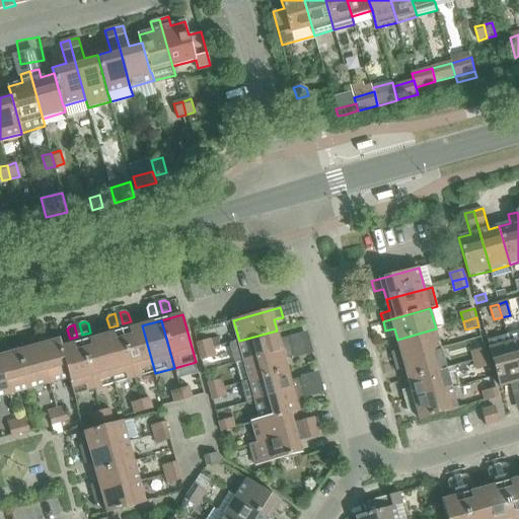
[(155,373),(142,325),(122,331),(135,379),(155,373)]
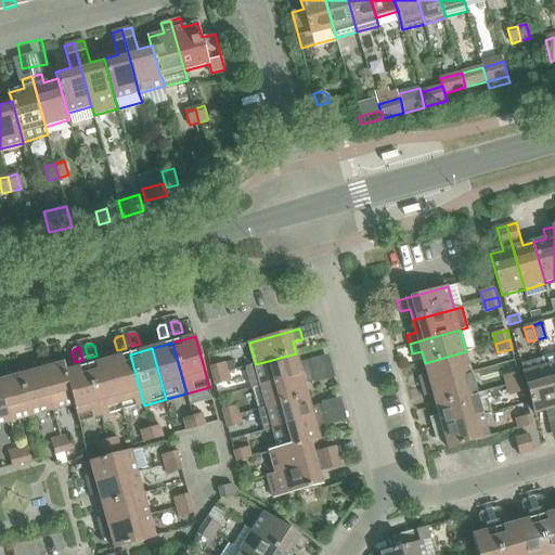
[(422,387),(472,373),(466,351),(425,363),(428,374),(418,377),(422,387)]
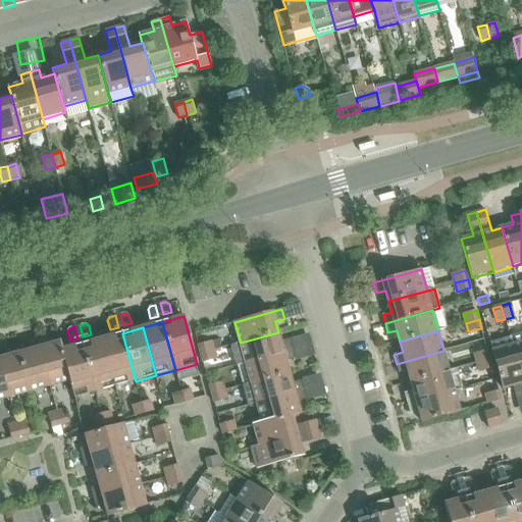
[(278,332),(241,343),(232,346),(238,365),(293,350),(291,341),(281,344),(278,332)]
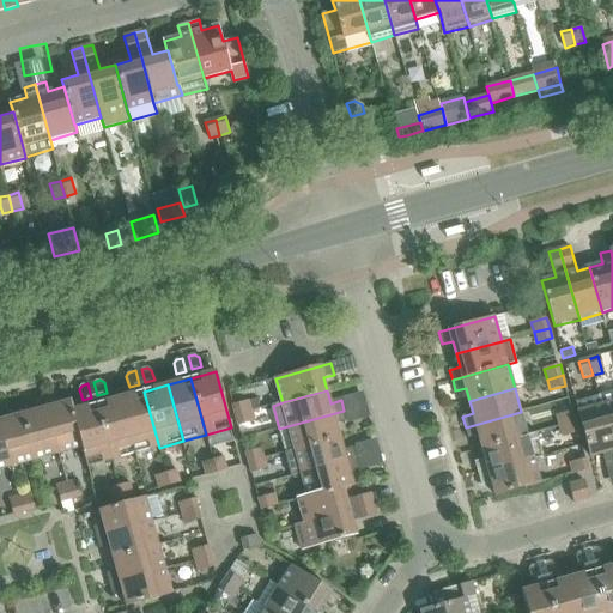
[(159,448),(144,392),(120,398),(135,454),(159,448)]
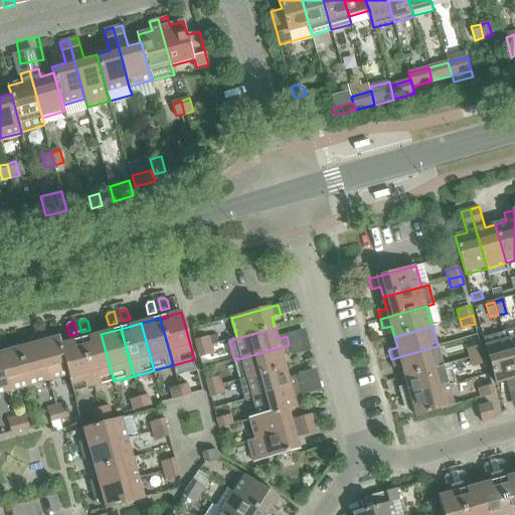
[(45,332),(36,334),(49,380),(69,375),(61,345),(59,337),(47,340),(45,332)]
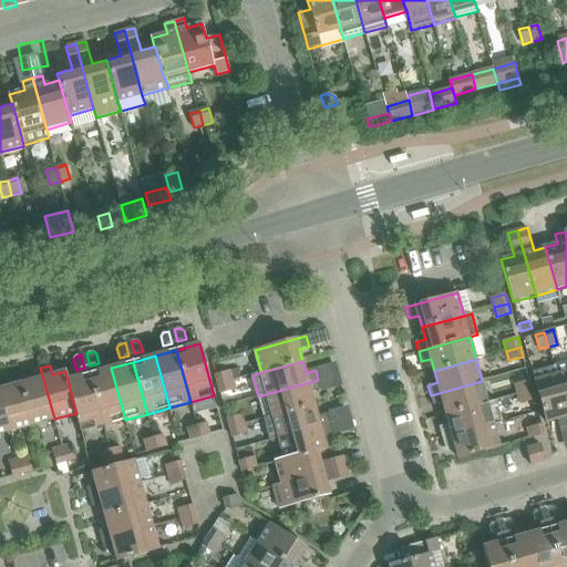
[(566,426),(566,409),(557,374),(555,367),(533,372),(535,380),(546,422),(559,419),(562,428),(566,426)]
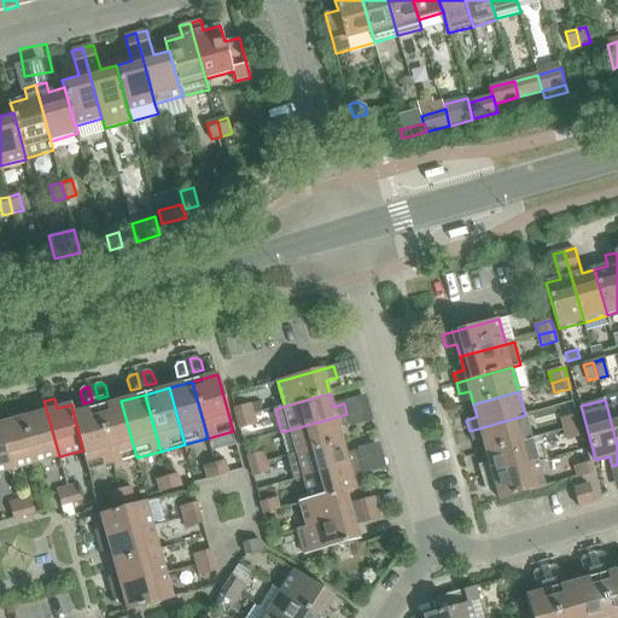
[(36,414),(23,418),(35,464),(59,456),(44,401),(33,404),(36,414)]
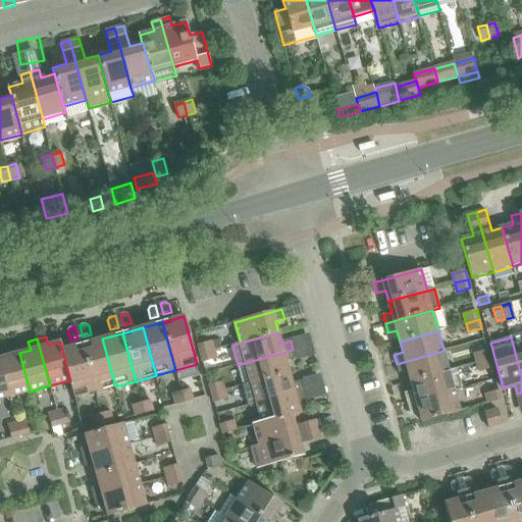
[(115,386),(102,338),(83,344),(96,393),(115,386)]
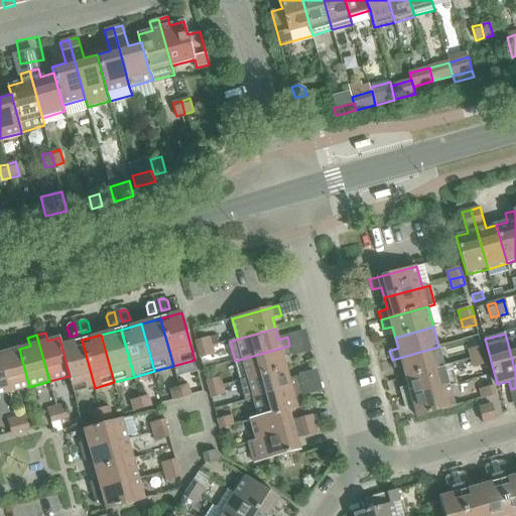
[(217,335),(210,338),(212,346),(220,344),(217,335)]
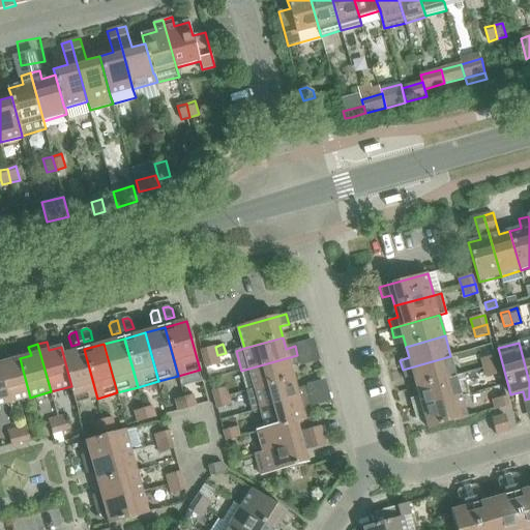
[(204,359),(217,355),(215,347),(201,350),(204,359)]
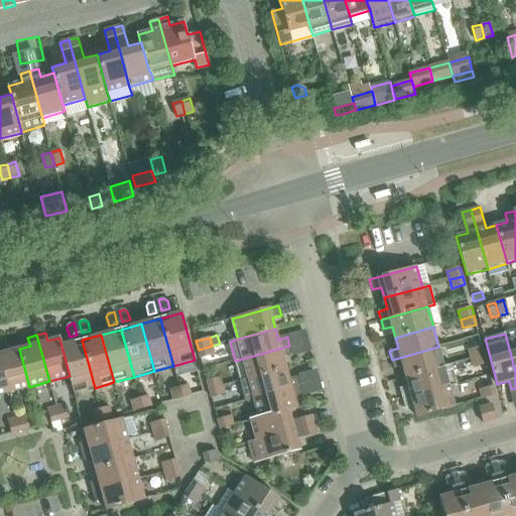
[(515,338),(507,341),(515,372),(515,338)]
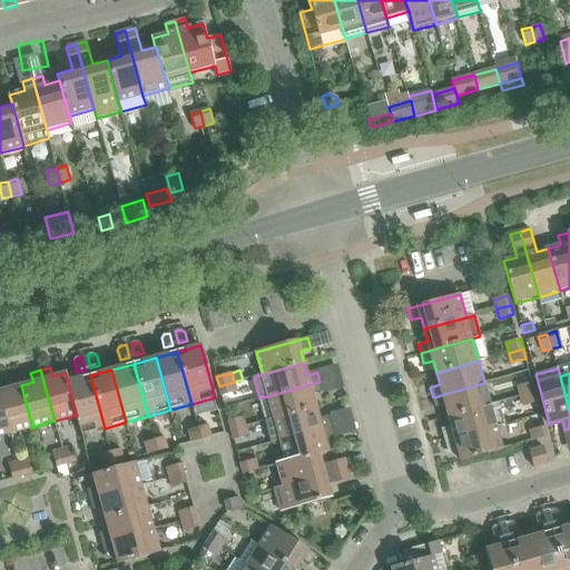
[(77,415),(81,434),(105,429),(90,375),(68,382),(77,415)]
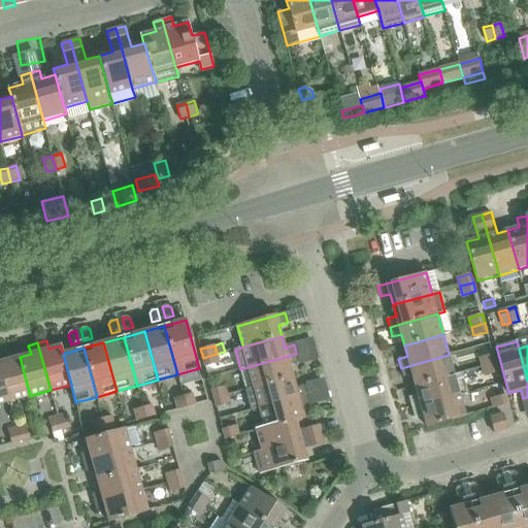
[(6,352),(0,353),(0,364),(10,401),(30,396),(20,357),(8,360),(6,352)]
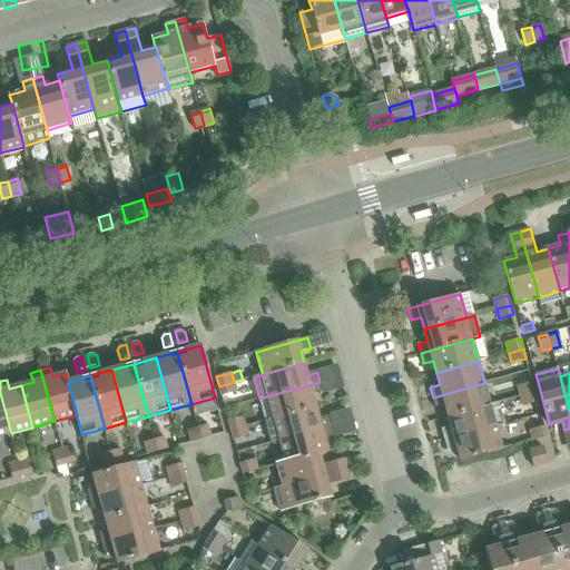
[(234,382),(219,386),(222,396),(237,392),(234,382)]
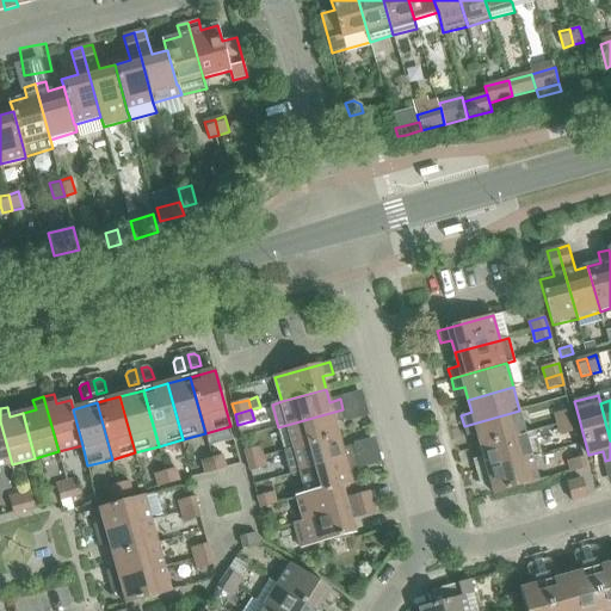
[(343,409),(278,427),(285,451),(339,436),(335,423),(346,420),(343,409)]
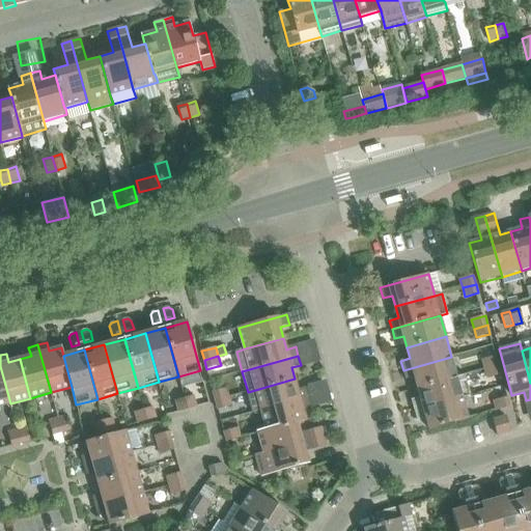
[(485,369),(499,365),(497,356),(482,360),(485,369)]
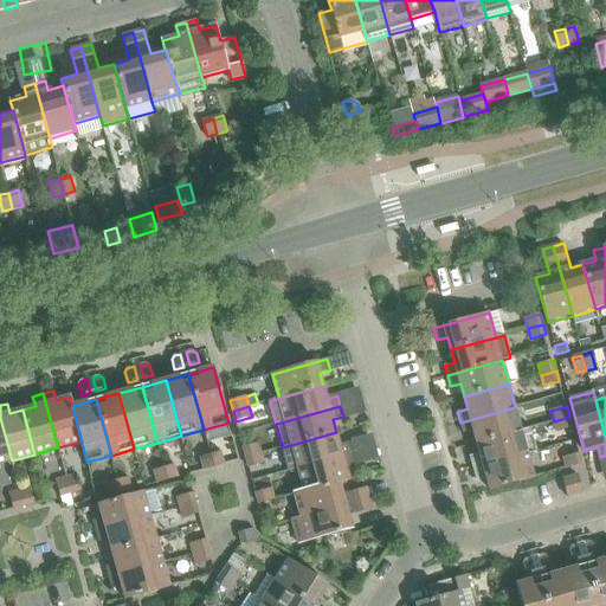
[(477,443),(522,430),(515,407),(461,423),(463,432),(474,430),(477,443)]
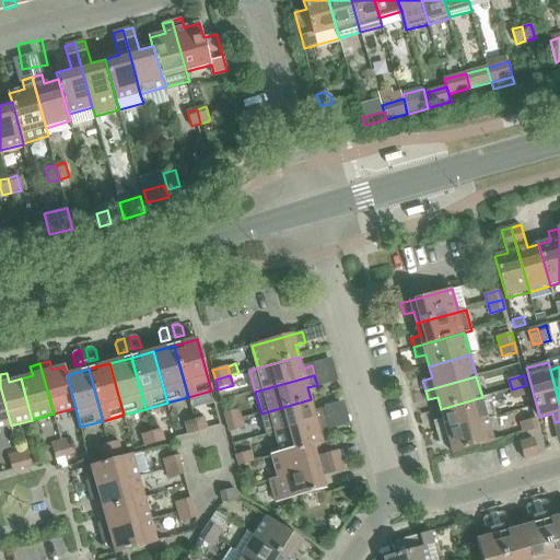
[(526,385),(512,389),(514,399),(529,395),(526,385)]
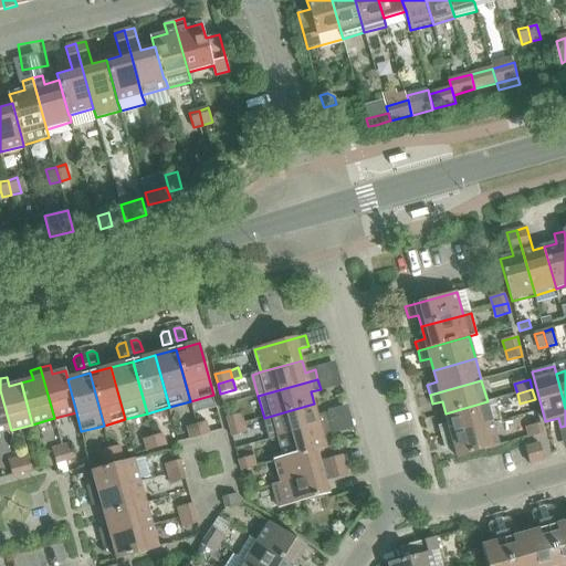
[(0,433),(11,430),(0,390),(0,433)]
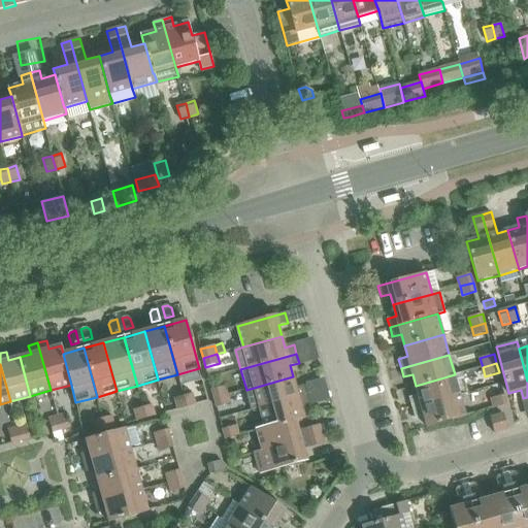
[(413,408),(460,395),(455,374),(416,386),(419,397),(409,399),(413,408)]
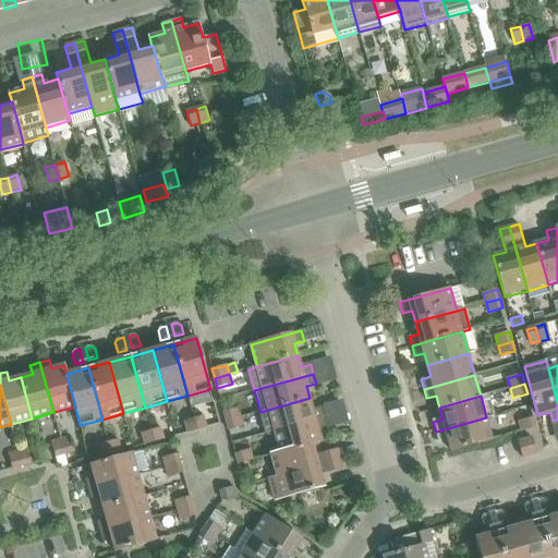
[(310,398),(261,412),(266,433),(275,431),(325,416),(323,408),(313,410),(310,398)]
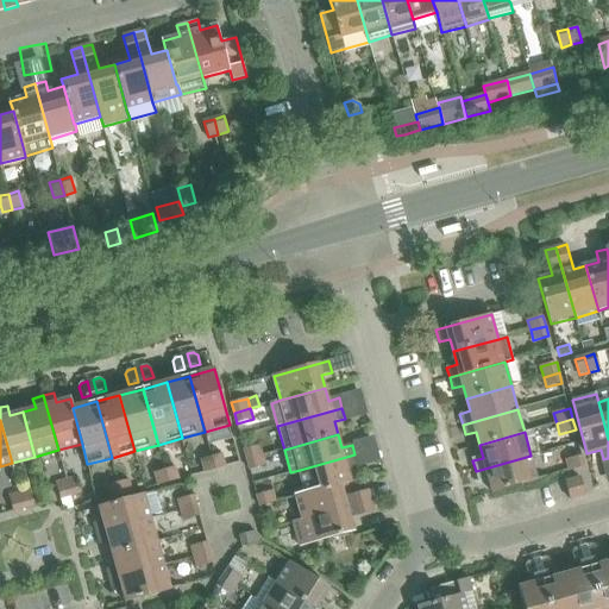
[(248,459),(263,456),(261,445),(244,450),(248,459)]
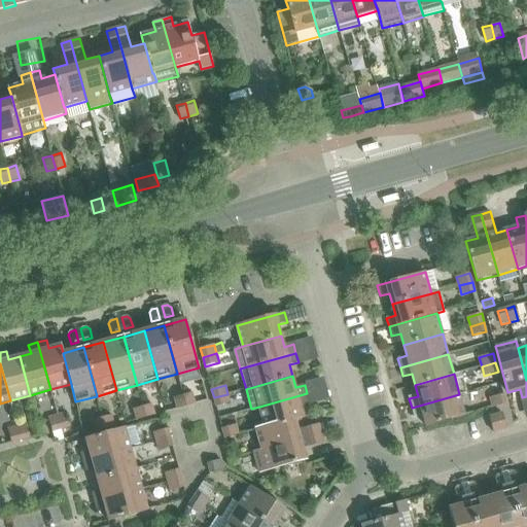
[(183,395),(186,407),(196,403),(192,393),(183,395)]
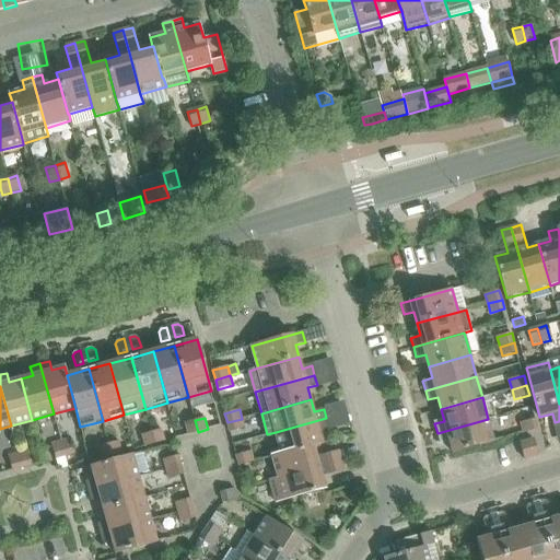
[(276,432),(281,453),(281,454),(314,445),(314,446),(323,444),(319,431),(328,428),(326,418),(276,432)]
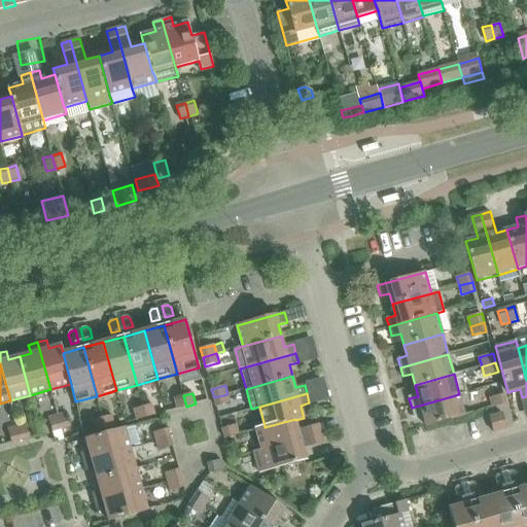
[(490,397),(493,408),(506,403),(504,393),(490,397)]
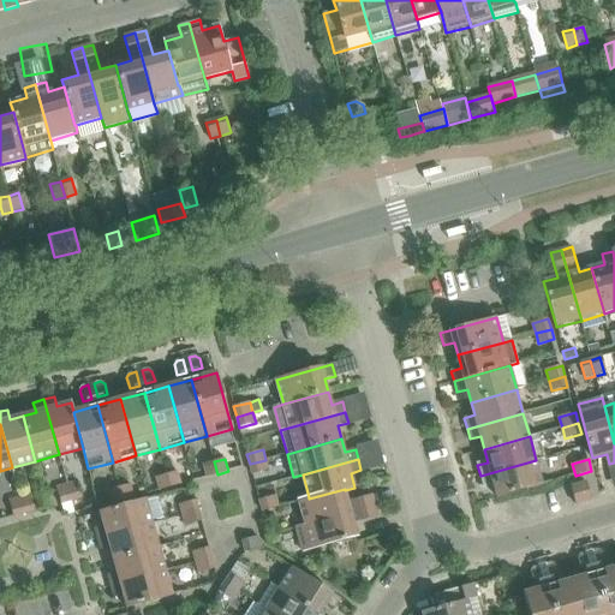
[(266,460),(250,464),(252,475),(269,470),(266,460)]
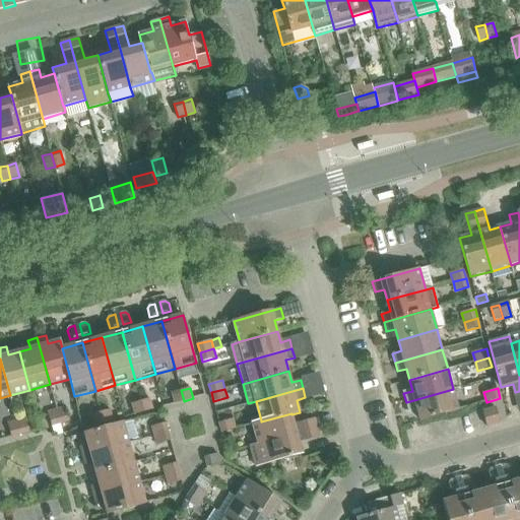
[(406,402),(408,411),(417,408),(420,420),(459,409),(453,389),(406,402)]
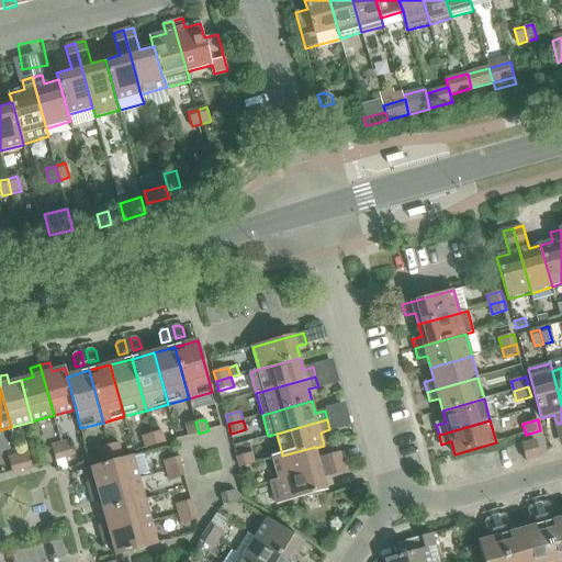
[(199,434),(195,422),(187,424),(189,436),(199,434)]
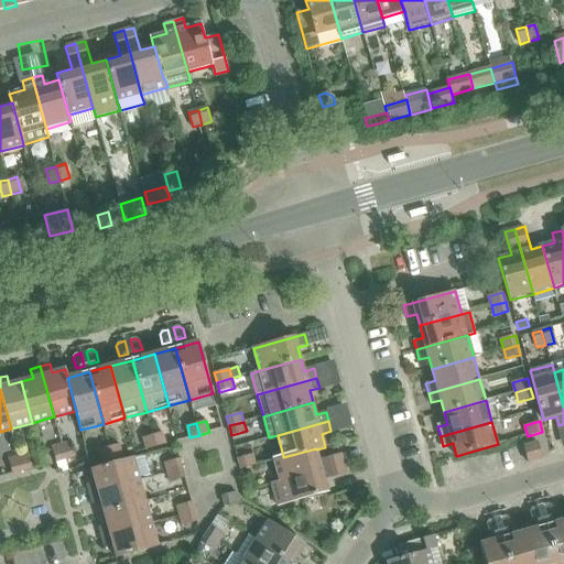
[(153,435),(156,447),(166,444),(163,432),(153,435)]
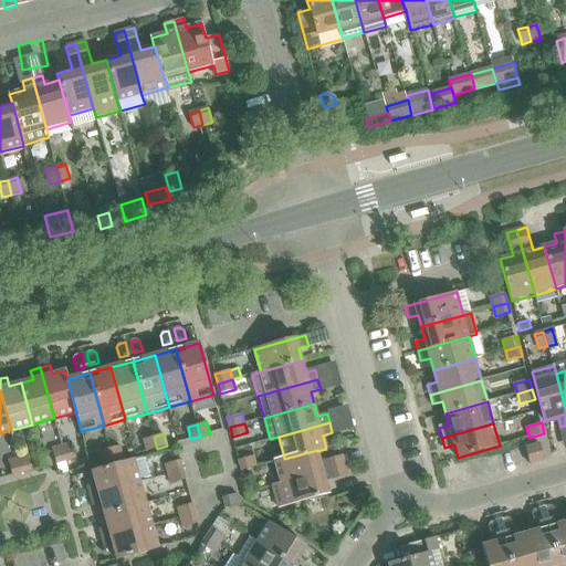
[(157,449),(154,437),(144,439),(147,451),(157,449)]
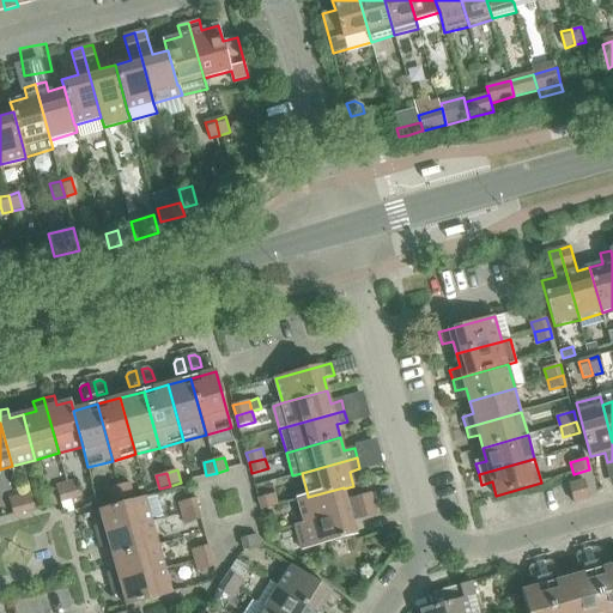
[(67,484),(72,499),(83,496),(78,480),(67,484)]
